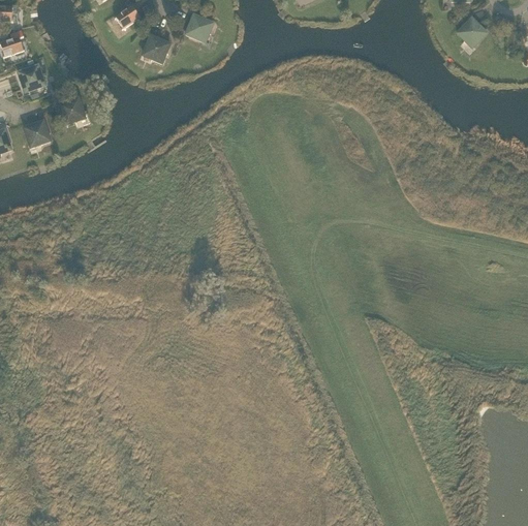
[(132,6),(114,19),(121,29),(140,17),(132,6)]
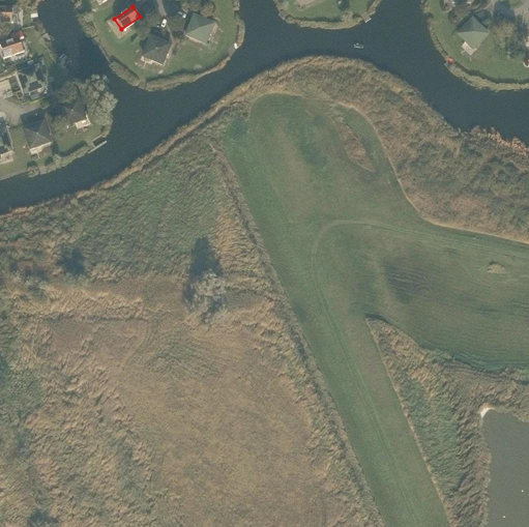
[(0,21),(12,22),(12,8),(0,7),(0,21)]
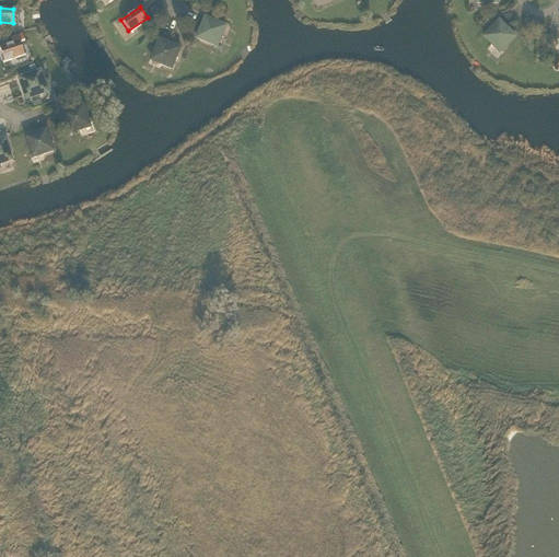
[(196,36),(217,45),(225,24),(205,15),(196,36)]
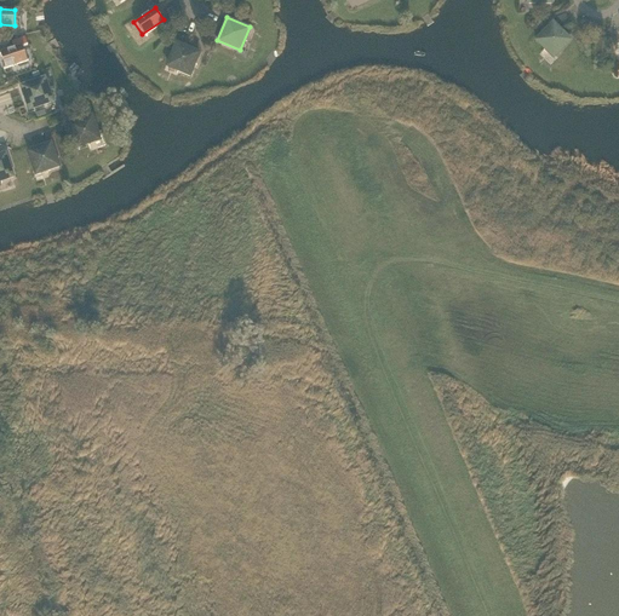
[(552,56),(569,38),(552,21),(534,38),(552,56)]
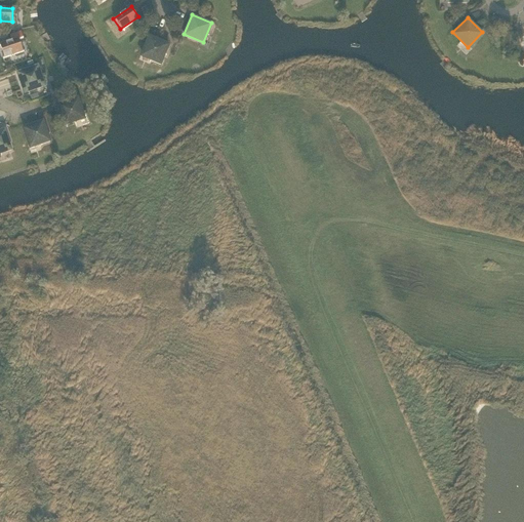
[(11,39),(0,43),(0,49),(2,56),(24,49),(19,37),(23,36),(21,30),(10,34),(11,39)]
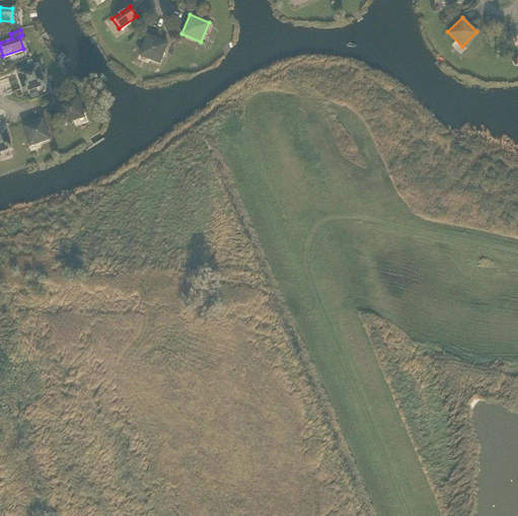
[(139,54),(158,62),(166,43),(147,34),(139,54)]
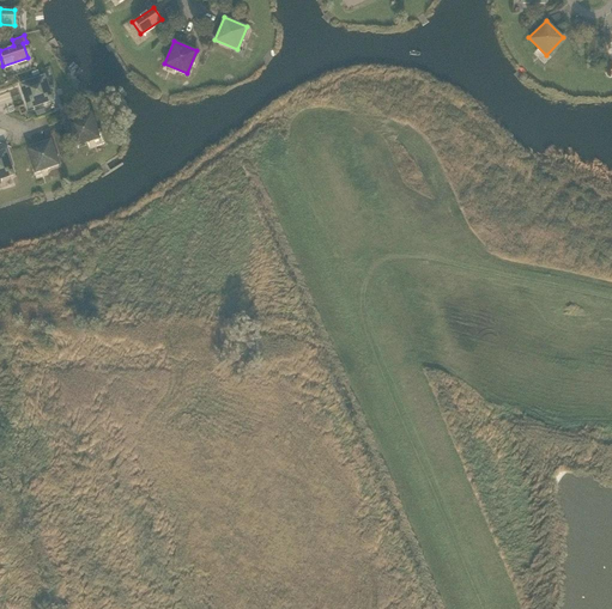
[(20,83),(29,107),(52,98),(43,75),(20,83)]
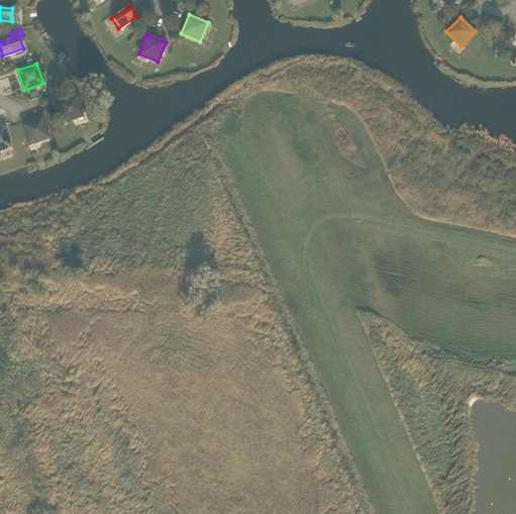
[(57,102),(63,121),(83,115),(76,95),(57,102)]
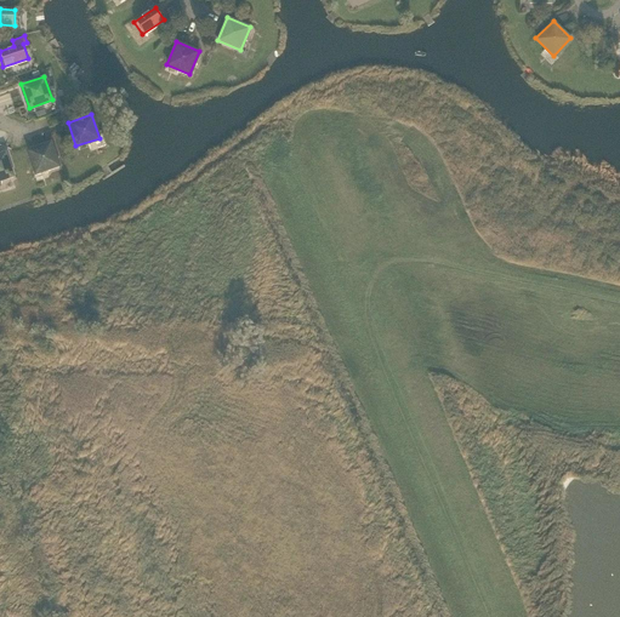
[(35,173),(58,165),(50,141),(27,149),(35,173)]
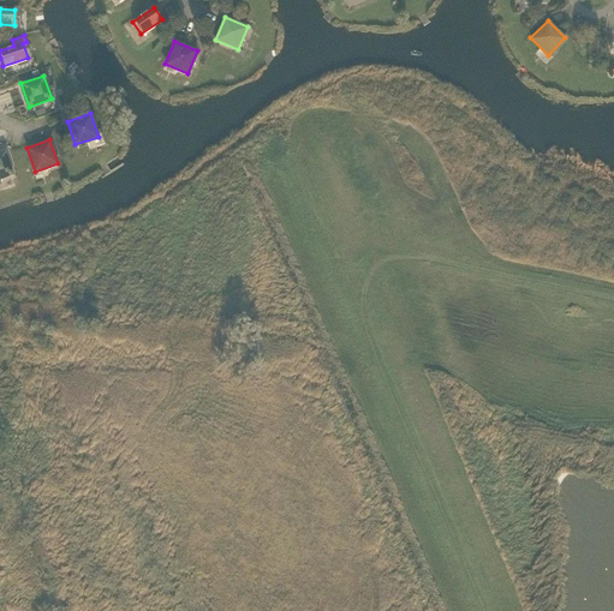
[(0,178),(12,173),(5,150),(0,151),(0,178)]
